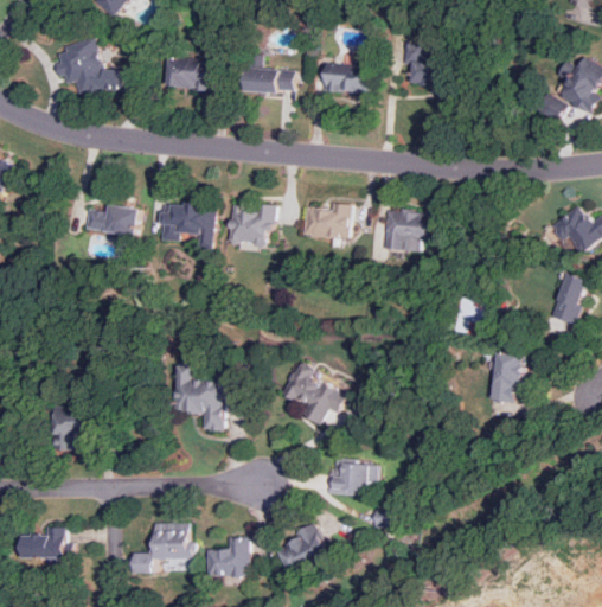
[(96,0),(96,1),(113,17),(127,0),(96,0)]
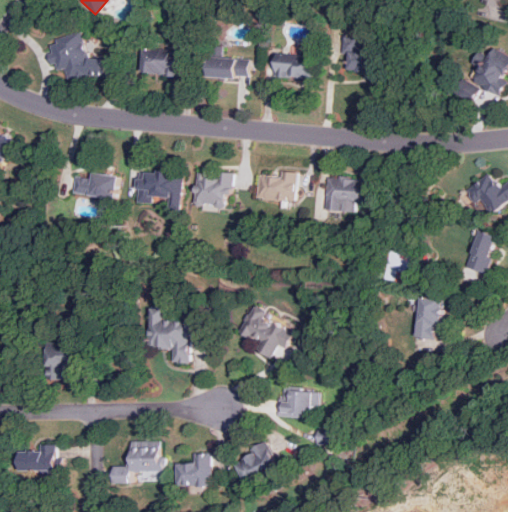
[(104,75),(102,57),(83,59),(81,35),(50,38),(53,70),(63,69),(64,79),(104,75)]
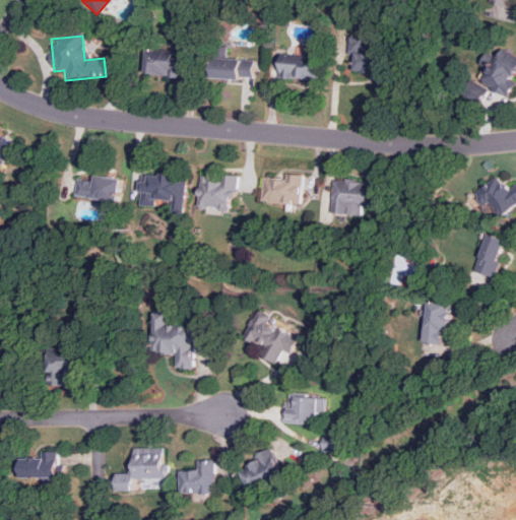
[(381,42),(352,42),(351,72),(380,73),(381,42)]
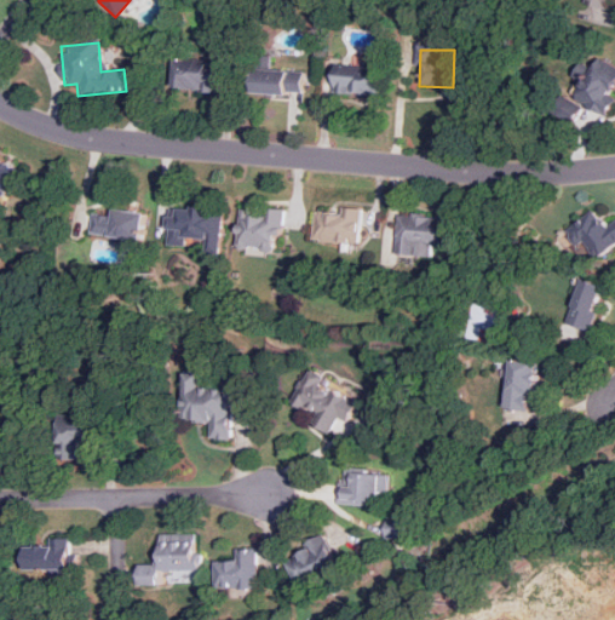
[(593,108),(614,79),(614,72),(596,57),(588,68),(581,62),(570,75),(581,84),(574,93),(593,108)]
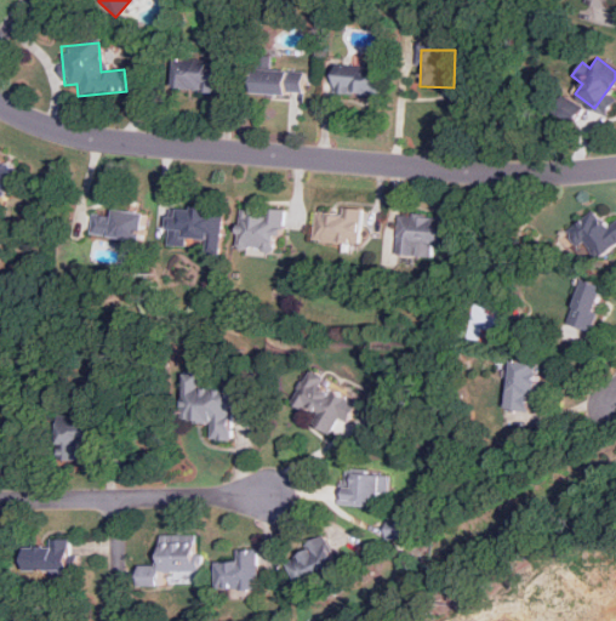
[(215,91),(216,62),(171,60),(170,90),(215,91)]
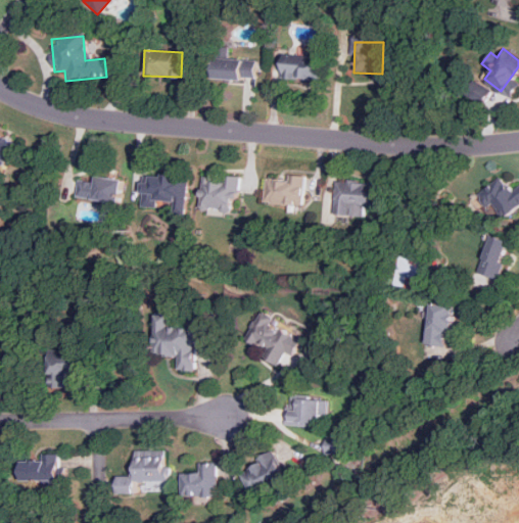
[(319,55),(278,55),(278,79),(319,79),(319,55)]
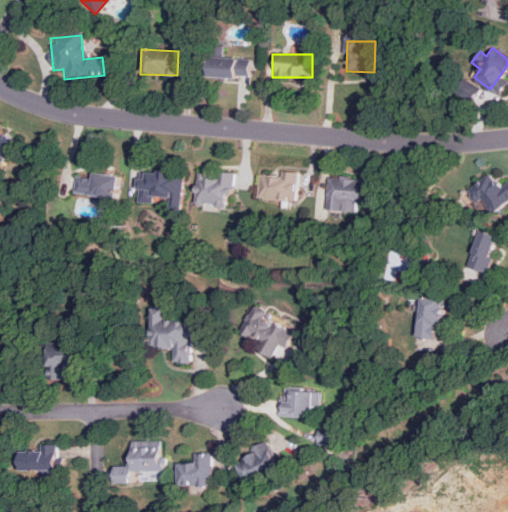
[(205,77),(249,78),(249,58),(206,57),(205,77)]
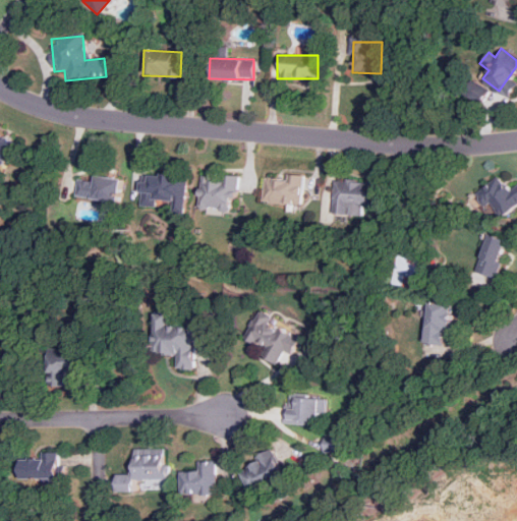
[(14,140),(0,135),(0,159),(8,162),(14,140)]
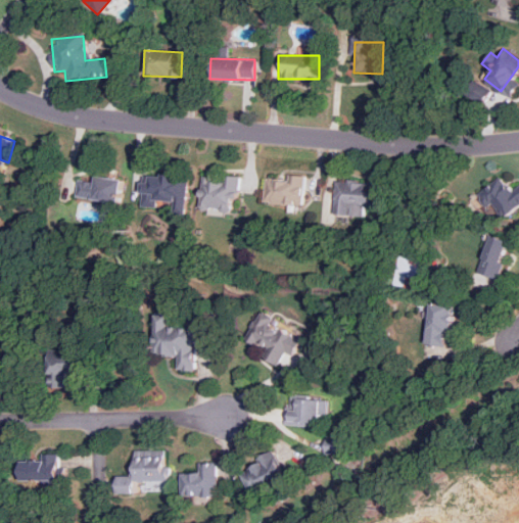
[(171,203),(171,214),(183,215),(186,177),(143,174),(141,206),(156,208),(156,202),(171,203)]
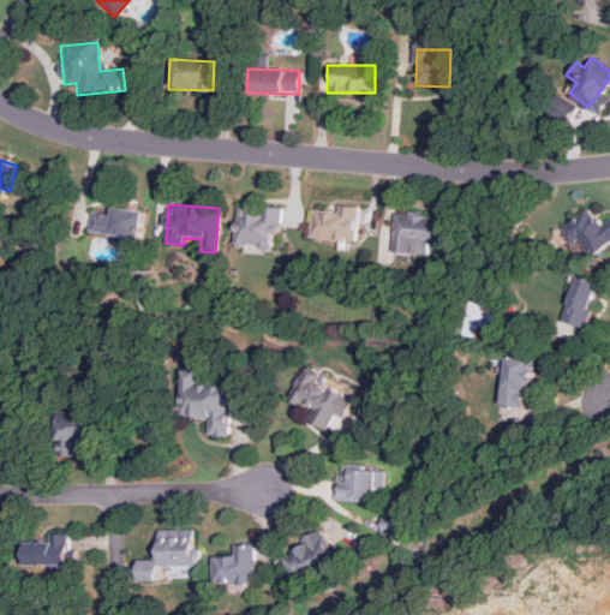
[(354,207),(310,206),(309,239),(354,240),(354,207)]
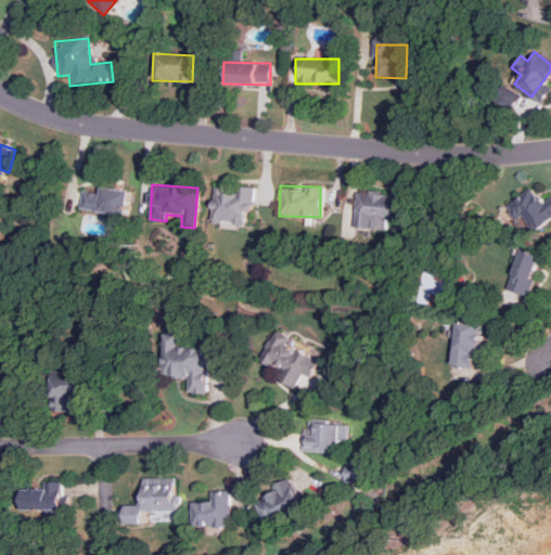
[(95,192),(81,190),(78,209),(123,216),(127,191),(97,186),(95,192)]
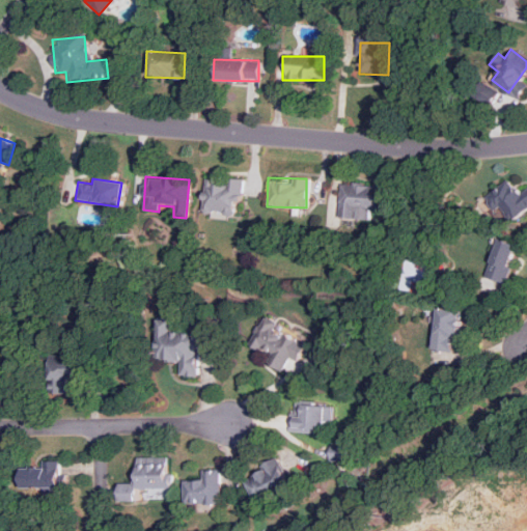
[(240,179),(201,178),(201,213),(240,214),(240,179)]
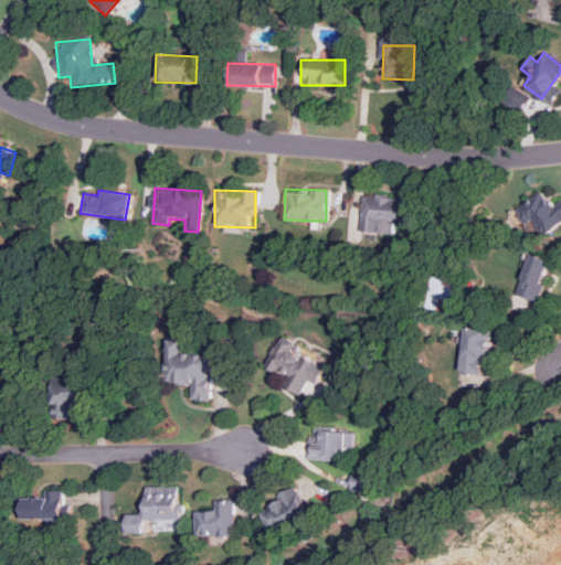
[(516,209),(538,237),(560,220),(560,201),(560,200),(550,206),(539,191),(516,209)]
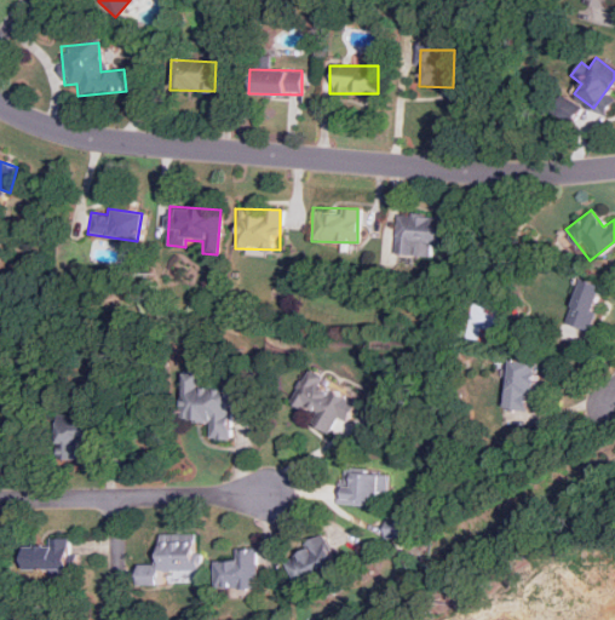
[(447,216),(395,214),(392,256),(427,257),(429,245),(446,246),(447,216)]
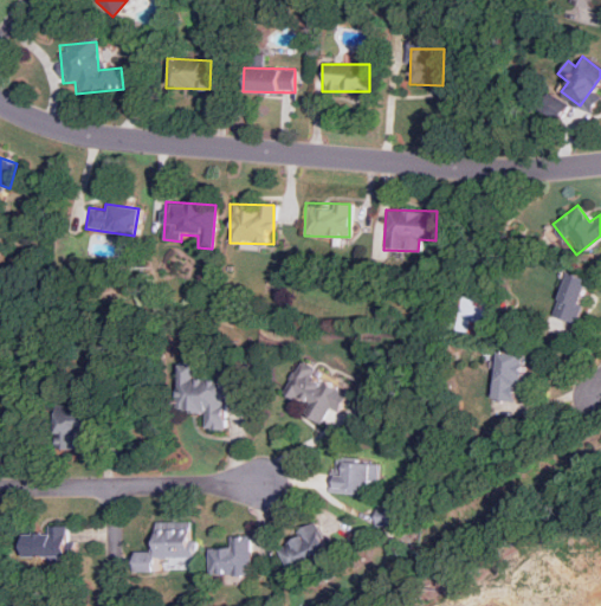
[(588,281),(564,272),(549,314),(572,323),(588,281)]
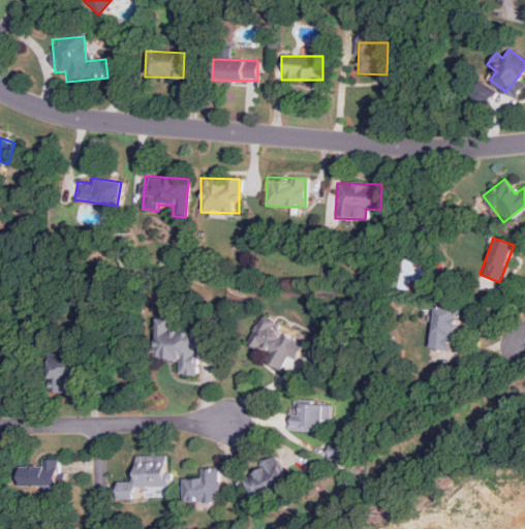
[(451,350),(454,308),(431,307),(429,348),(451,350)]
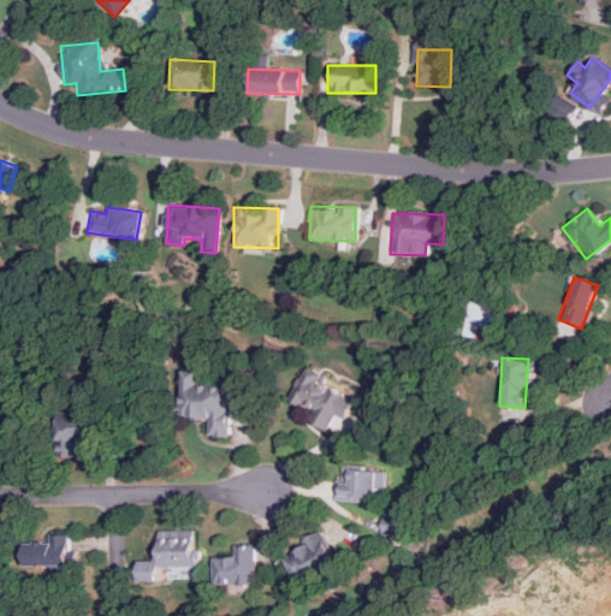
[(353,398),(316,384),(321,373),(303,366),(289,401),(312,410),(307,422),(325,430),(332,414),(343,420),(353,398)]
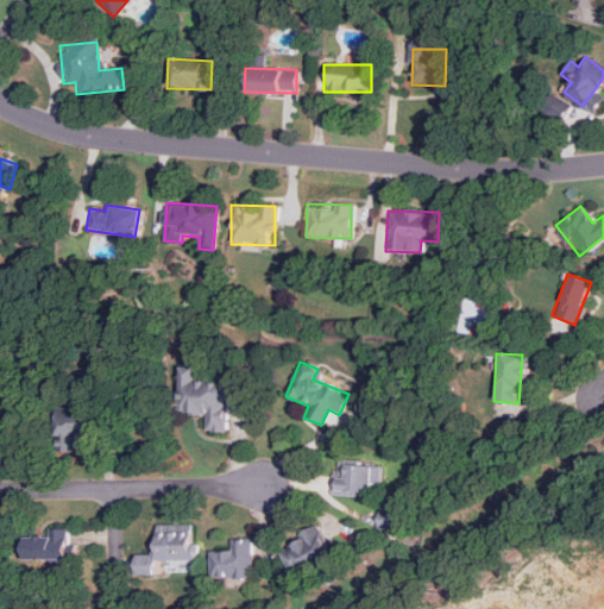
[(196,366),(177,365),(177,413),(203,413),(203,432),(227,432),(227,381),(196,381),(196,366)]
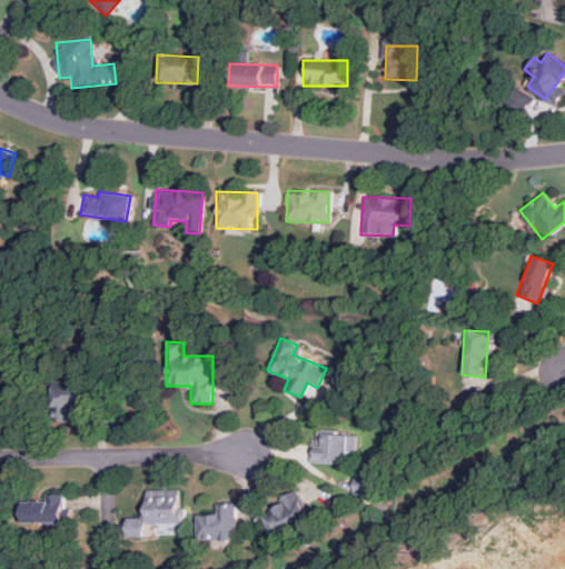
[(49,421),(69,421),(69,406),(81,406),(81,381),(49,381),(49,421)]
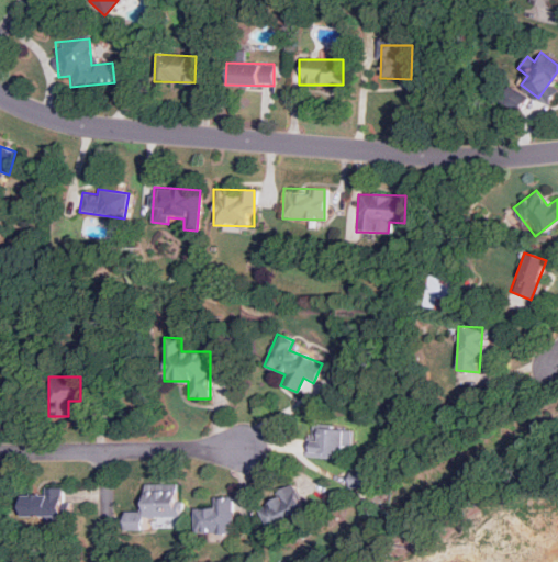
[(345,429),(308,427),(305,457),(343,459),(345,429)]
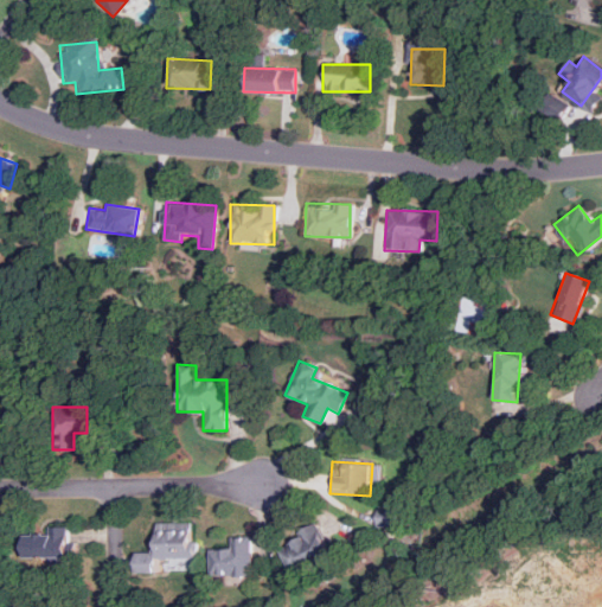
[(373,528),(399,528),(399,509),(373,509),(373,528)]
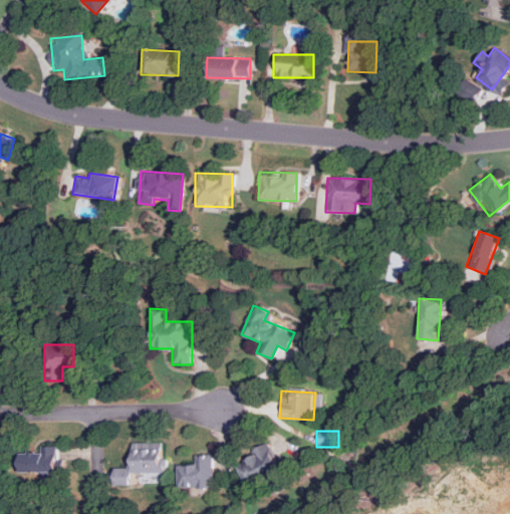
[(162,443),(128,443),(128,468),(111,468),(111,486),(134,485),(134,482),(162,482),(162,443)]
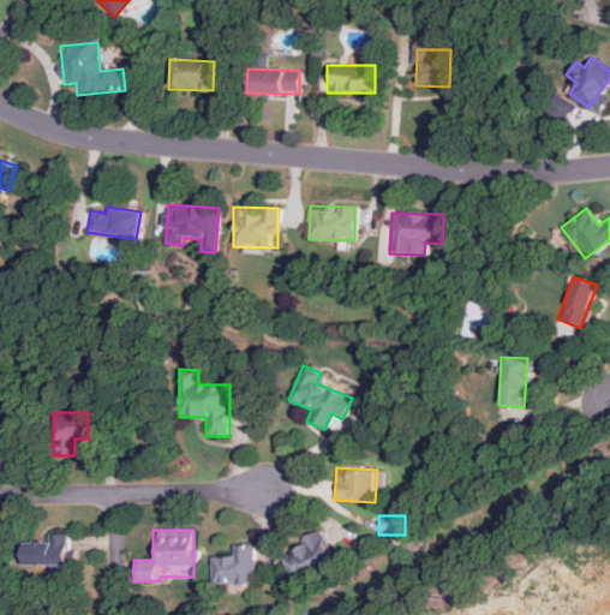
[(300,537),(304,545),(281,554),(291,581),(332,567),(317,531),(300,537)]
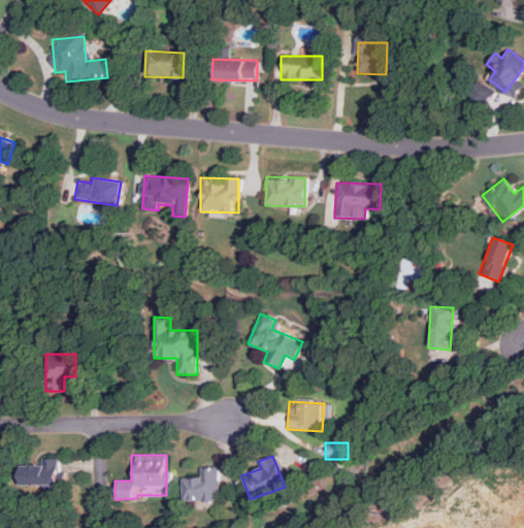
[(17,461),(17,486),(57,486),(57,461),(17,461)]
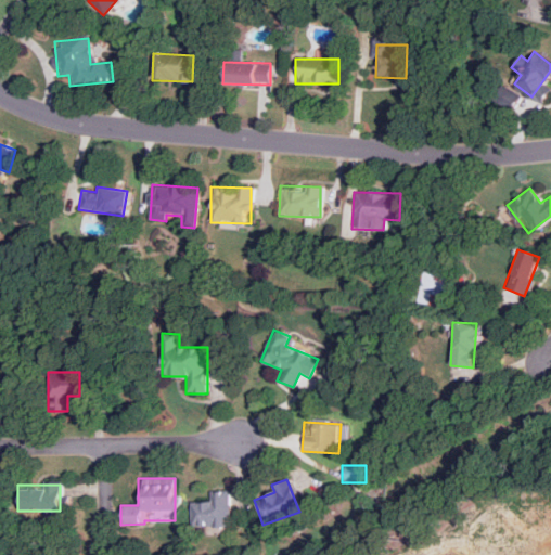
[(190,527),(227,527),(227,491),(208,491),(208,502),(190,502),(190,527)]
